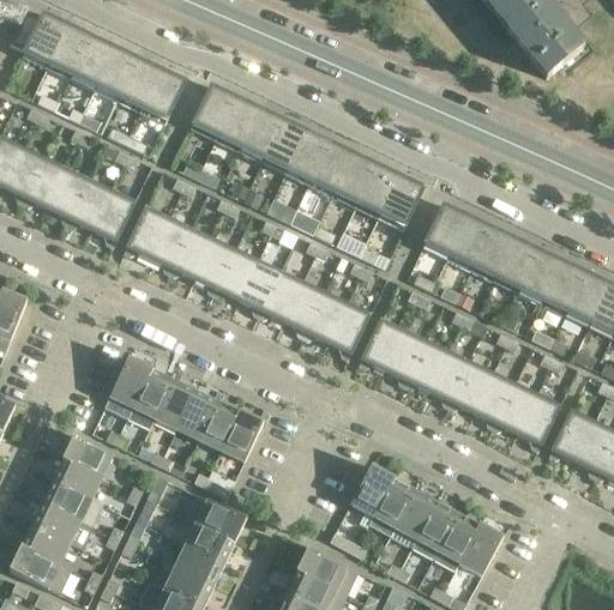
[(481,0),(494,16),(512,0),(481,0)]
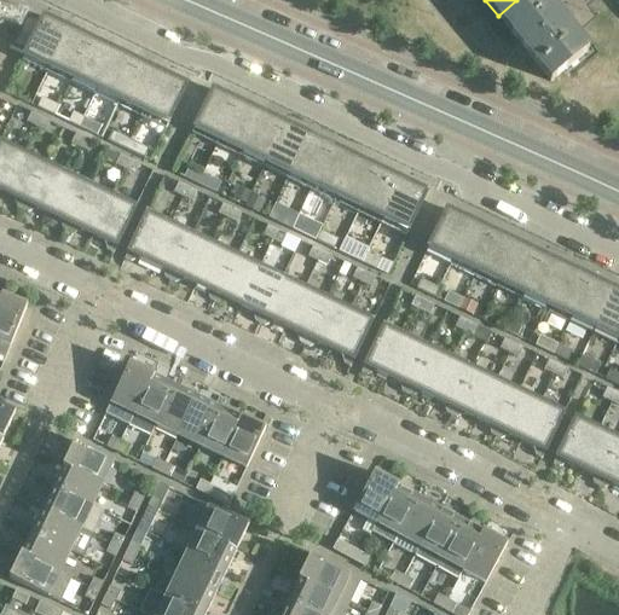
[(586,48),(547,0),(516,0),(498,16),(550,79),(586,48)]
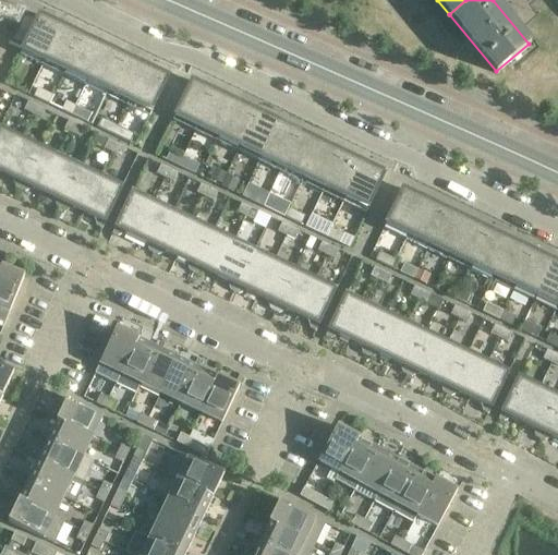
[(16,23),(23,11),(24,11),(0,3),(0,19),(2,19),(16,23)]
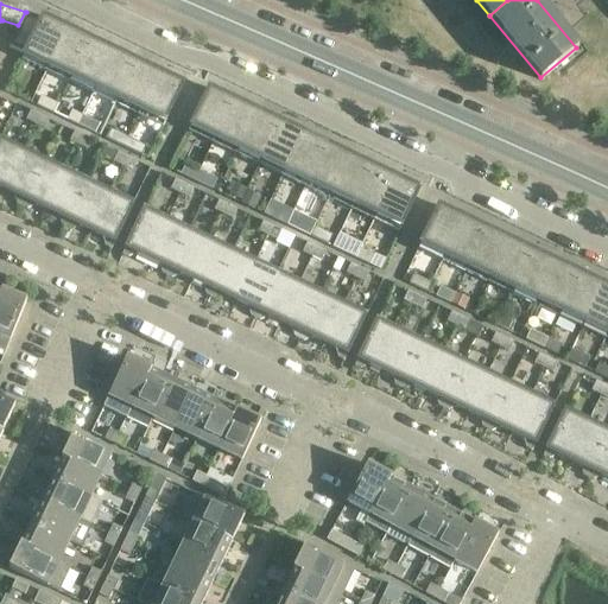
[(40,17),(25,12),(18,25),(8,45),(48,64),(67,25),(42,13),(40,17)]
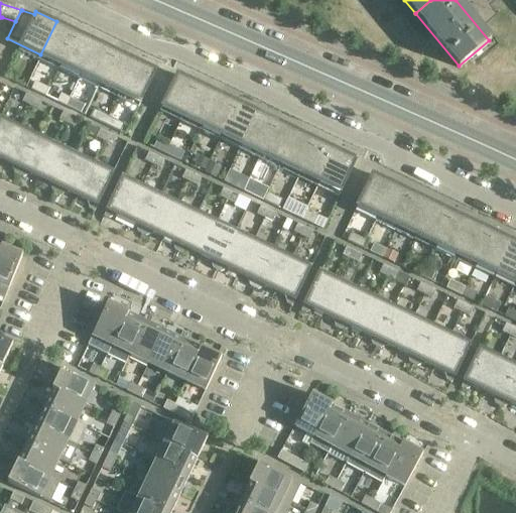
[(56,21),(40,54),(60,63),(76,30),(56,21)]
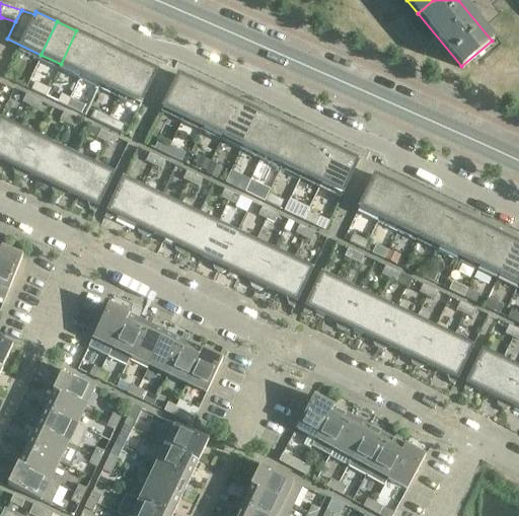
[(96,41),(76,30),(61,64),(80,73),(96,41)]
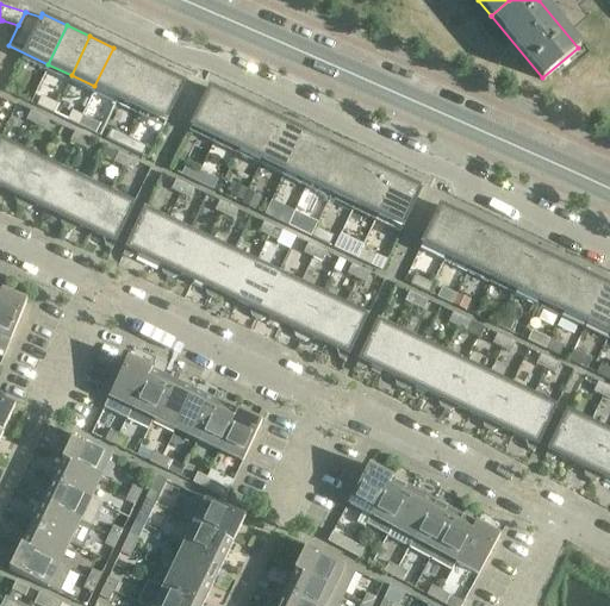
[(113,48),(94,86),(118,97),(136,58),(113,48)]
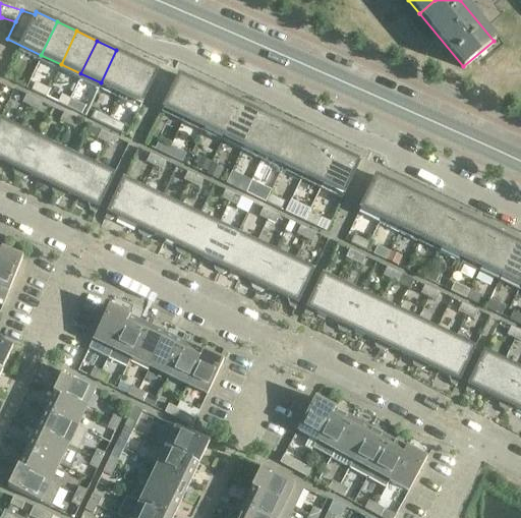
[(136,59),(116,50),(101,82),(120,93),(136,59)]
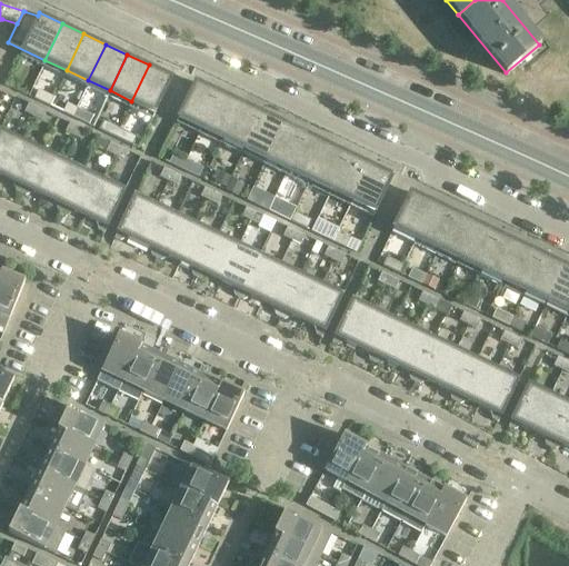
[(171,76),(149,65),(131,101),(155,112),(171,76)]
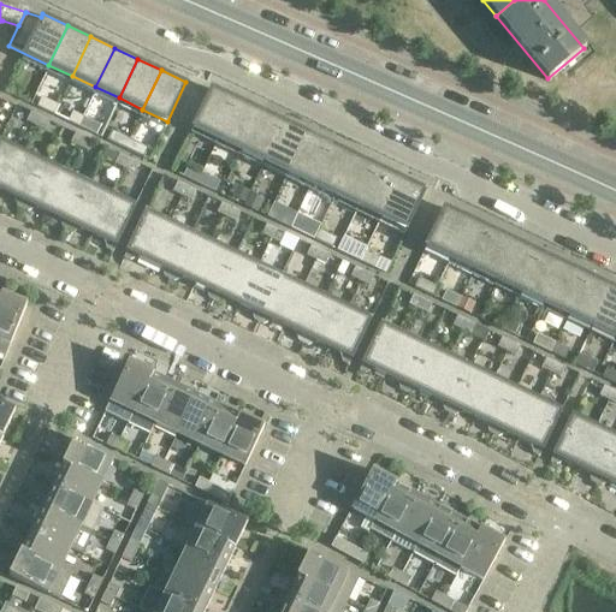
[(218,137),(236,97),(211,85),(193,125),(218,137)]
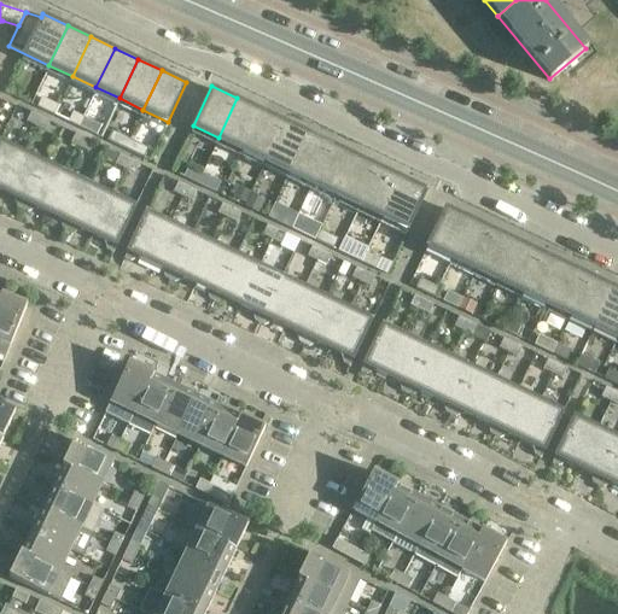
[(41,94),(38,104),(54,112),(59,103),(41,94)]
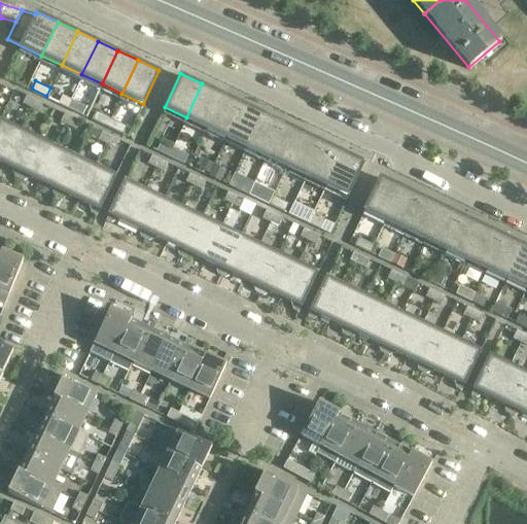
[(222,94),(202,83),(186,117),(206,127),(222,94)]
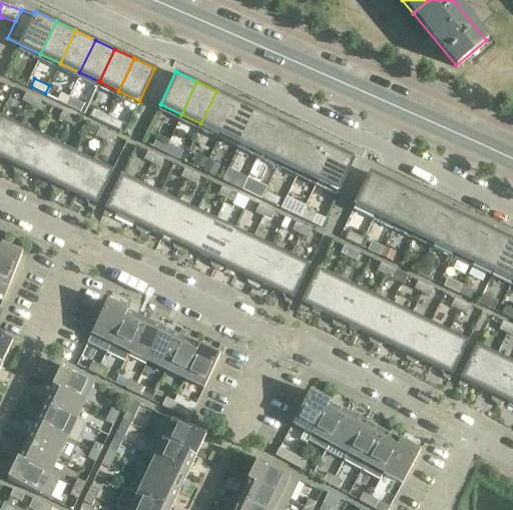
[(29,102),(33,94),(26,91),(22,99),(29,102)]
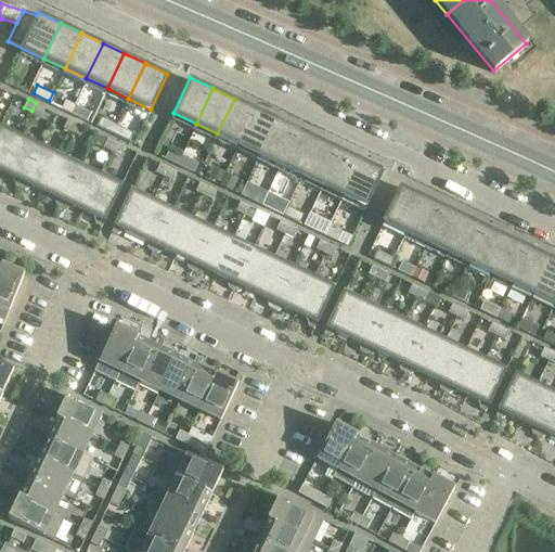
[(62,107),(71,112),(75,103),(66,99),(62,107)]
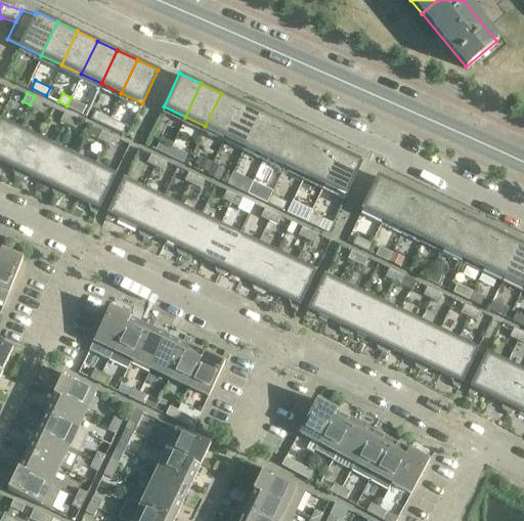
[(241,102),(221,93),(205,126),(224,135),(241,102)]
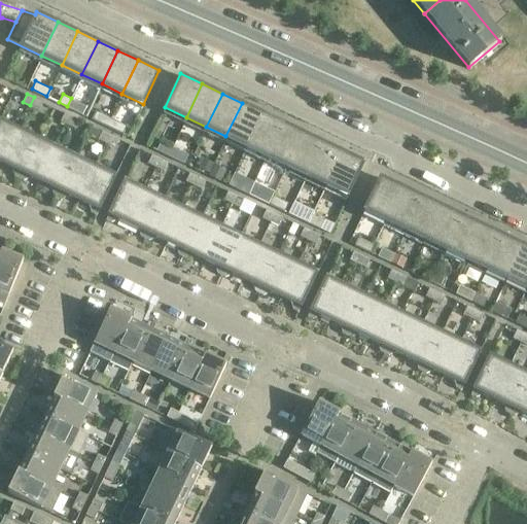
[(42,101),(34,97),(30,105),(38,109),(42,101)]
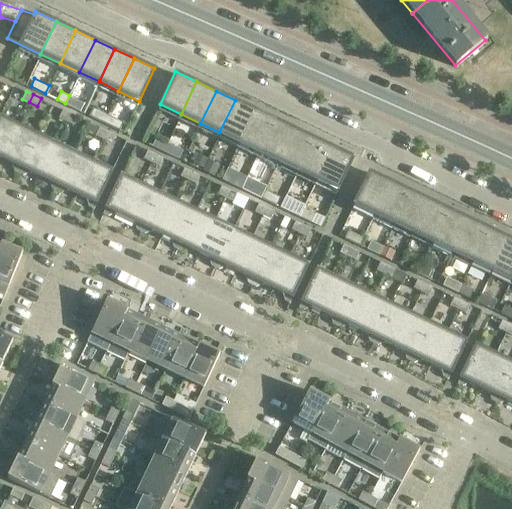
[(69,95),(65,103),(80,110),(84,102),(69,95)]
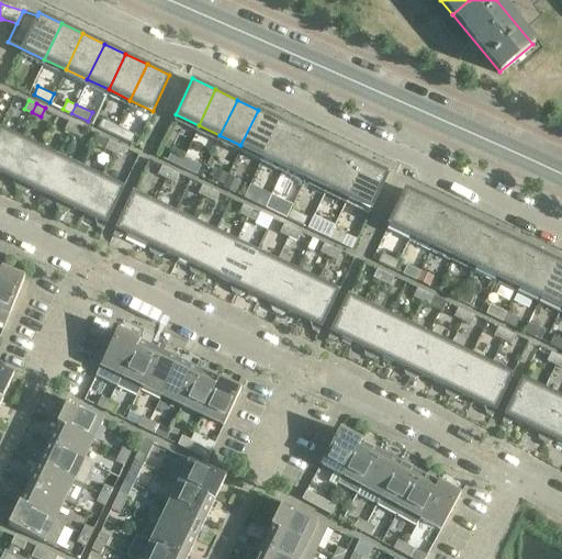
[(262,156),(280,120),(258,110),(240,145),(262,156)]
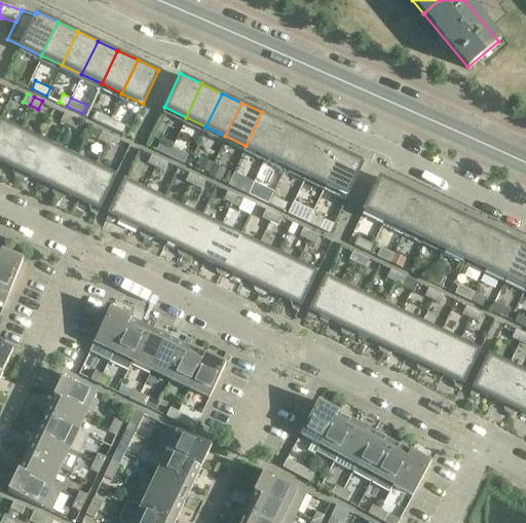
[(91,117),(107,124),(111,116),(95,109),(91,117)]
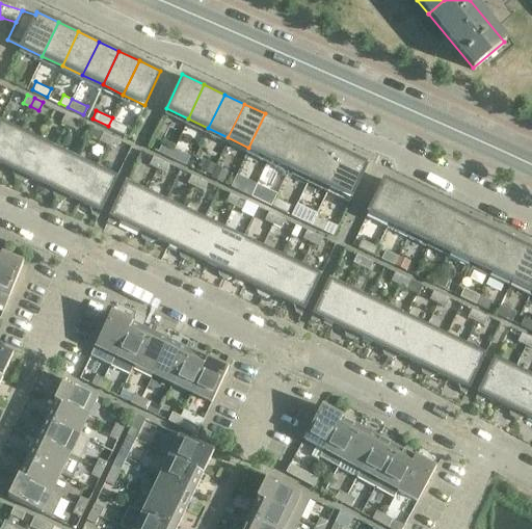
[(69,125),(73,116),(64,112),(61,121),(69,125)]
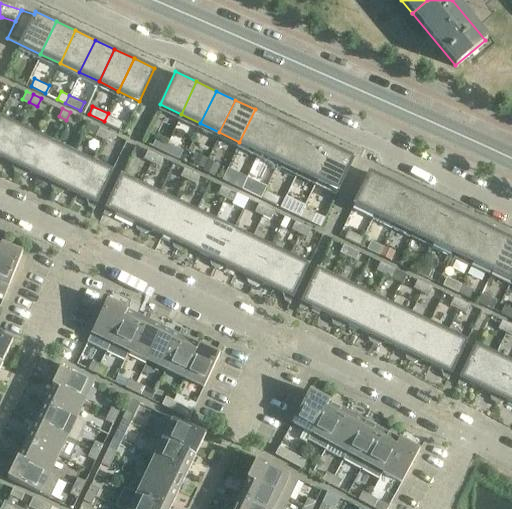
[(255,109),(239,142),(258,151),(274,119),(255,109)]
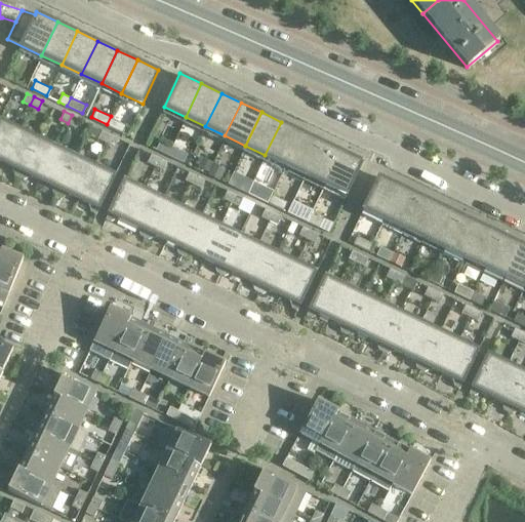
[(80,119),(72,115),(68,123),(76,127),(80,119)]
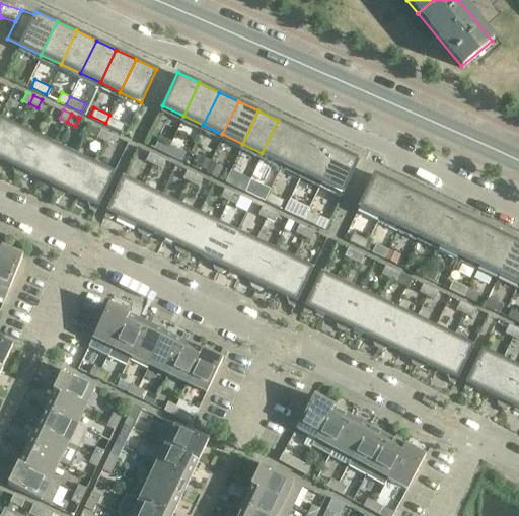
[(109,115),(105,123),(121,131),(125,123),(109,115)]
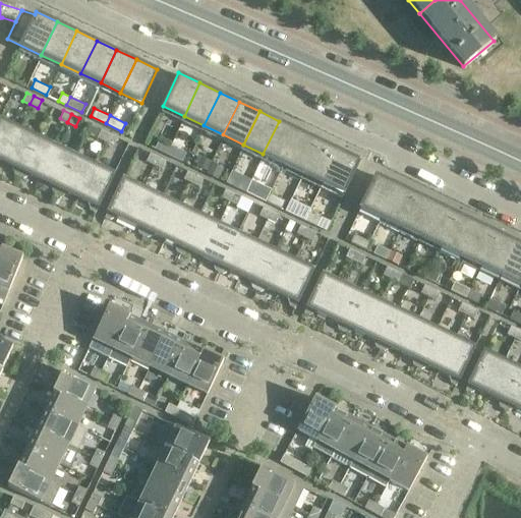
[(0,158),(3,160),(18,127),(0,117),(0,158)]
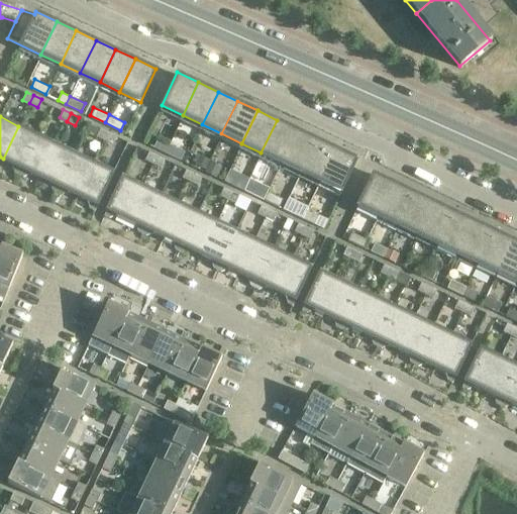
[(281,162),(296,129),(277,120),(261,152),(281,162)]
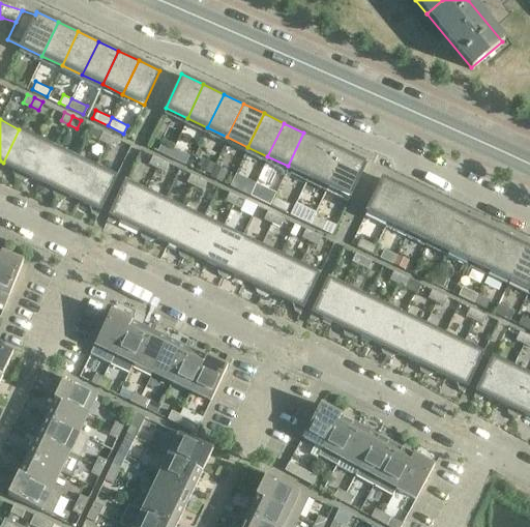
[(19,129),(3,163),(13,168),(16,176),(20,178),(38,139),(19,129)]
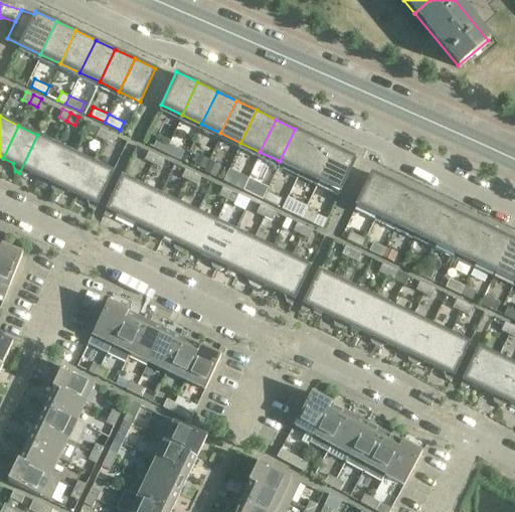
[(104,138),(108,131),(100,127),(96,135),(104,138)]
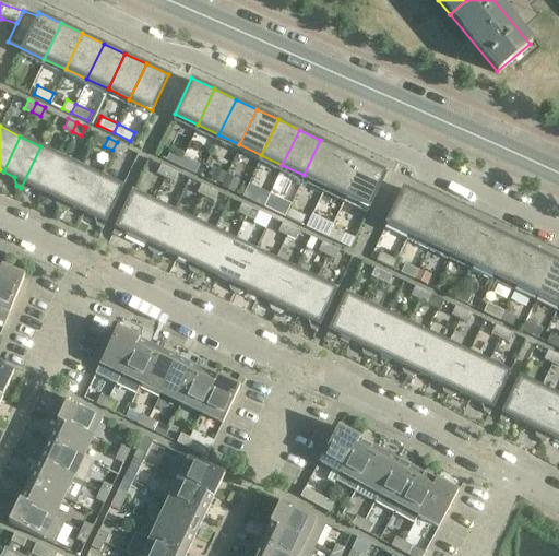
[(324,186),(342,150),(320,140),(304,175),(324,186)]
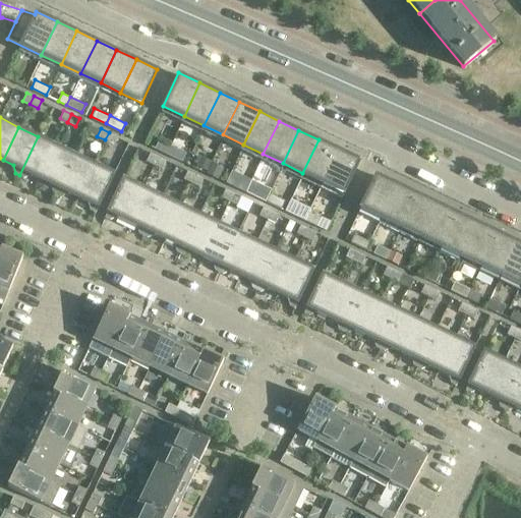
[(117,135),(109,132),(105,139),(113,144),(117,135)]
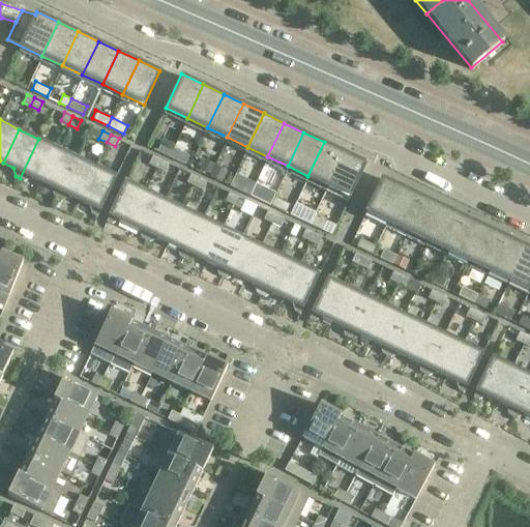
[(32,177),(41,181),(57,147),(38,139),(20,178),(24,179),(32,177)]
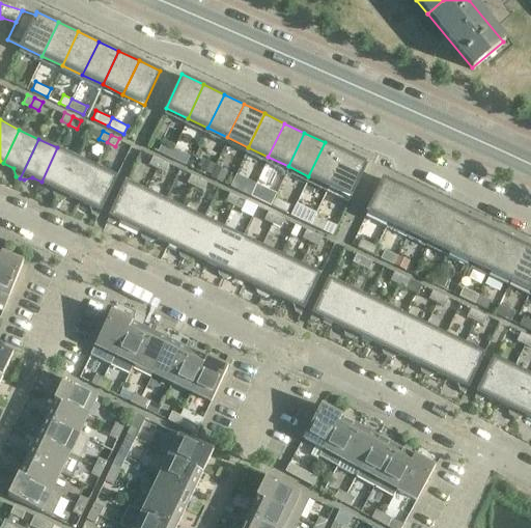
[(158,149),(169,156),(173,147),(162,141),(158,149)]
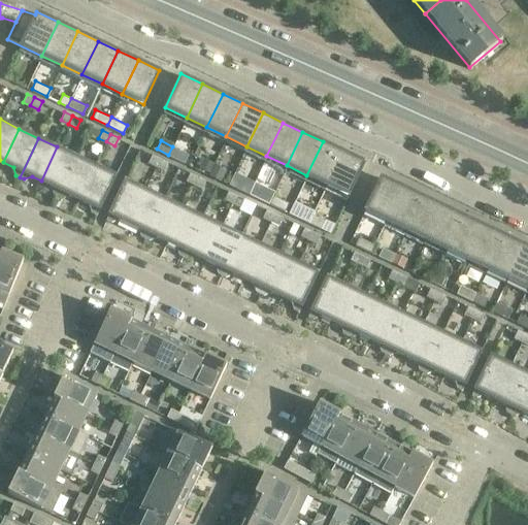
[(342,151),(323,141),(306,175),(327,185),(342,151)]
